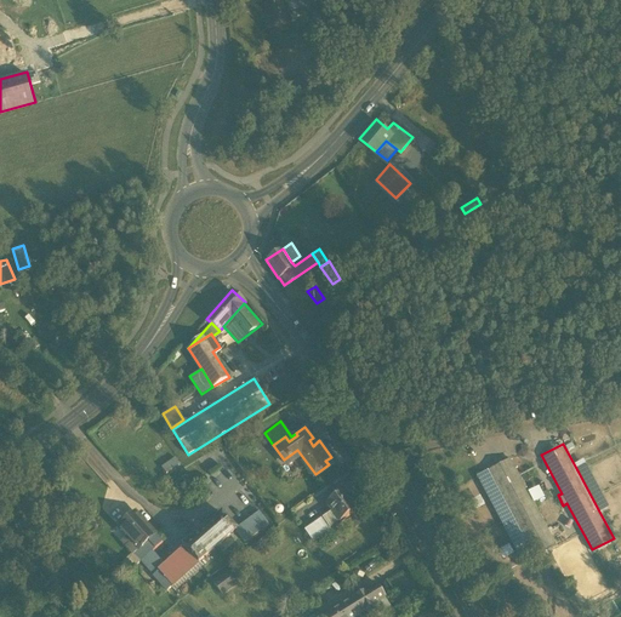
[(297,450),(284,460),(288,464),(301,455),(297,450)]
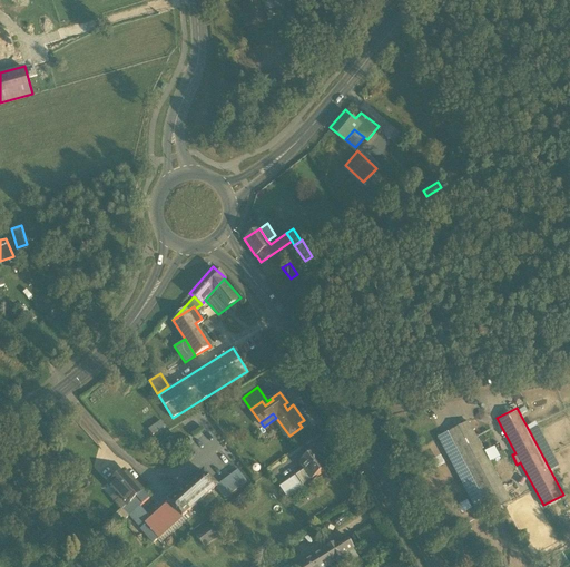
[(148,428),(153,433),(165,424),(160,419),(148,428)]
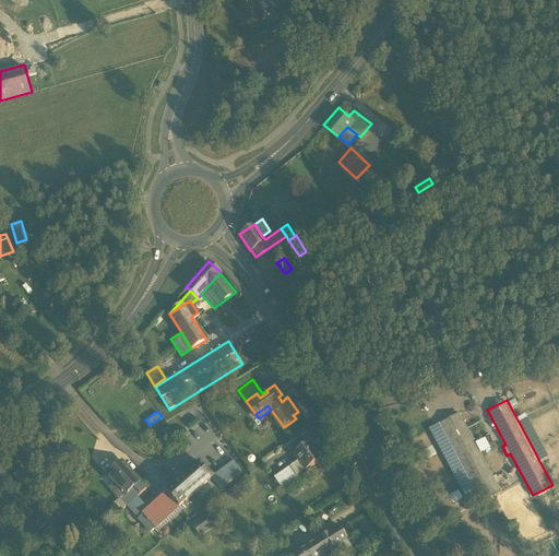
[(439,422),(439,423),(480,499),(500,489),(459,412),(439,422)]
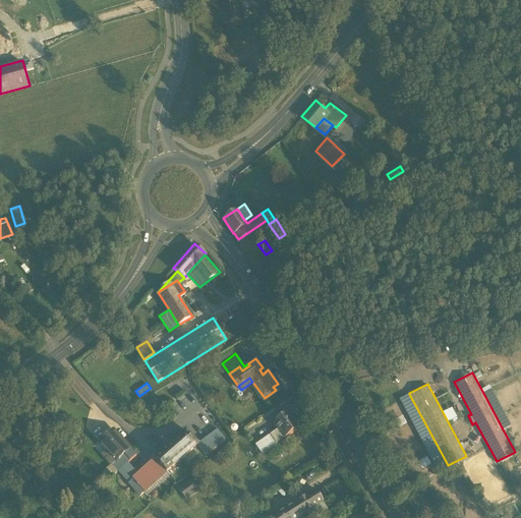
[(493,391),(484,395),(502,427),(510,423),(493,391)]
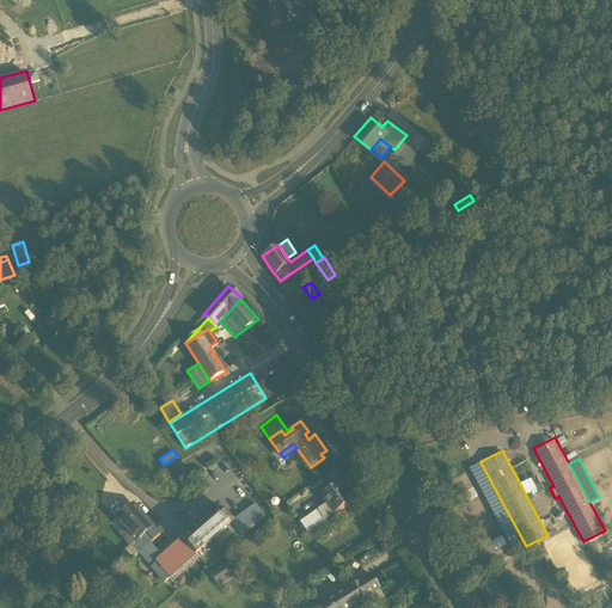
[(518,551),(526,546),(481,462),(470,467),(515,552),(518,550),(518,551)]
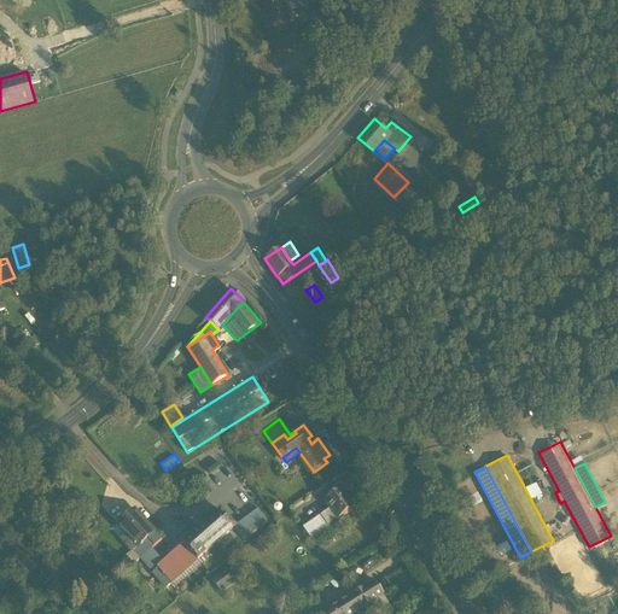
[(331,507),(338,518),(354,507),(340,487),(325,498),(331,507)]
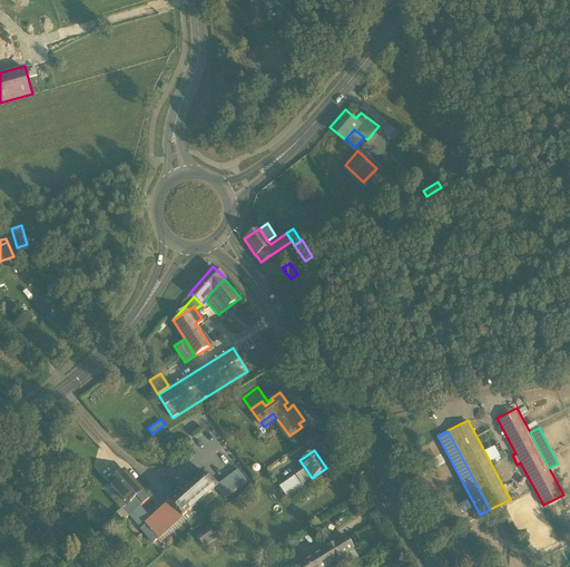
[(215,486),(226,497),(247,478),(237,467),(215,486)]
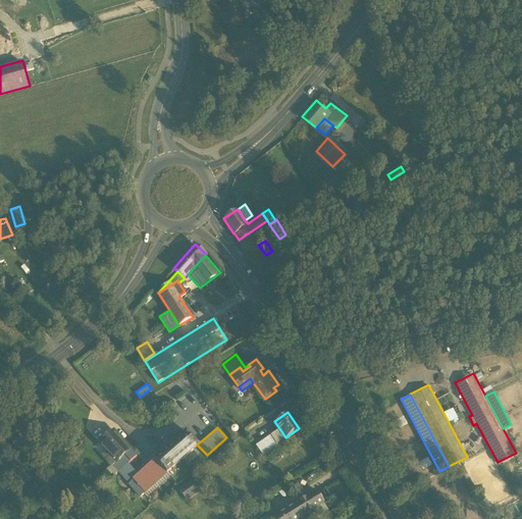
[(105,457),(117,471),(128,462),(136,455),(113,428),(98,442),(109,454),(105,457)]
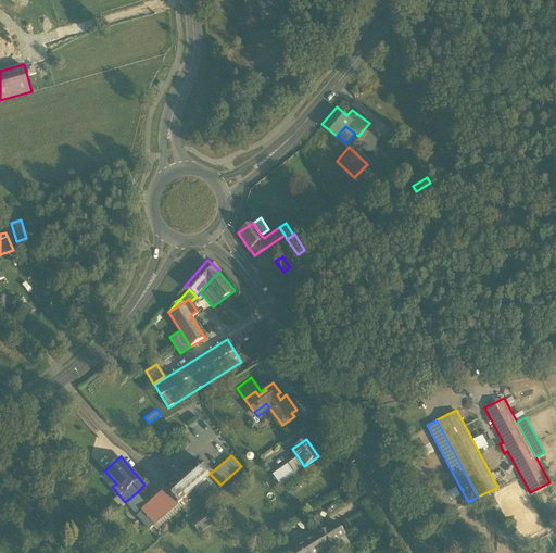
[(298,456),(288,463),(294,473),(304,466),(298,456)]
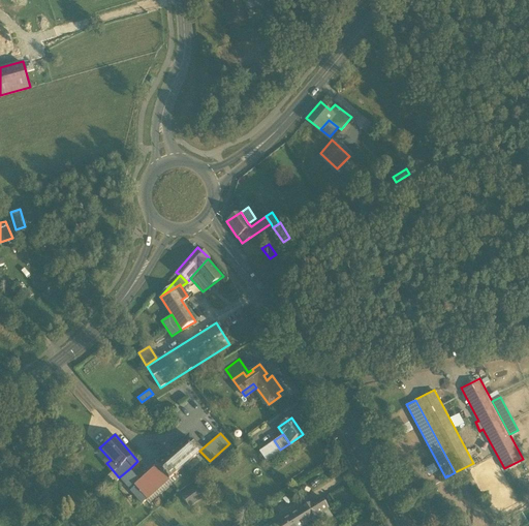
[(162,461),(157,465),(168,478),(199,451),(189,438),(162,461)]
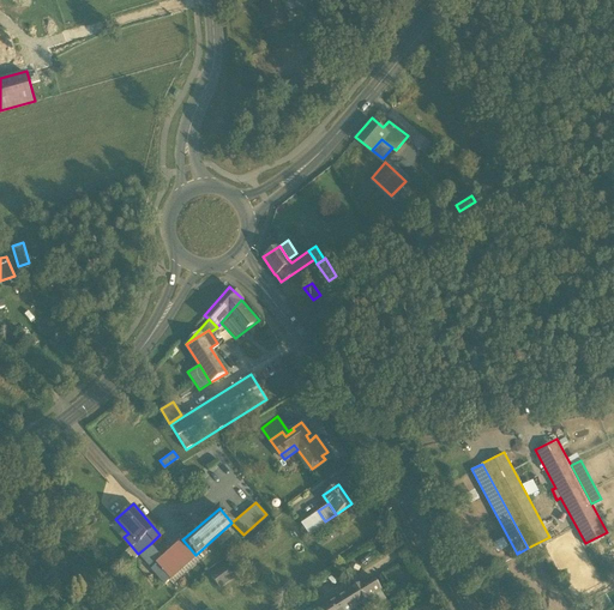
[(318,511),(312,515),(319,525),(325,521),(318,511)]
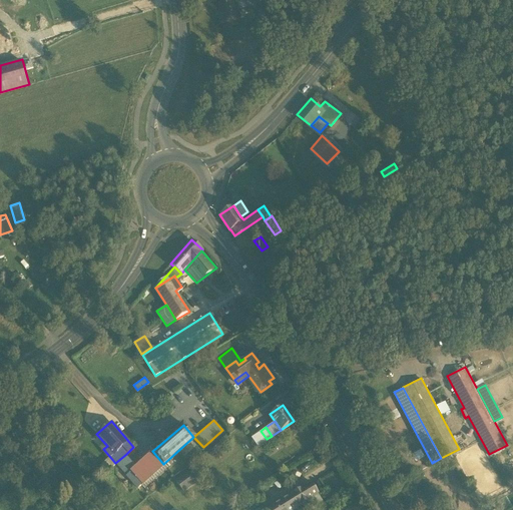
[(261,431),(255,434),(262,443),(267,439),(261,431)]
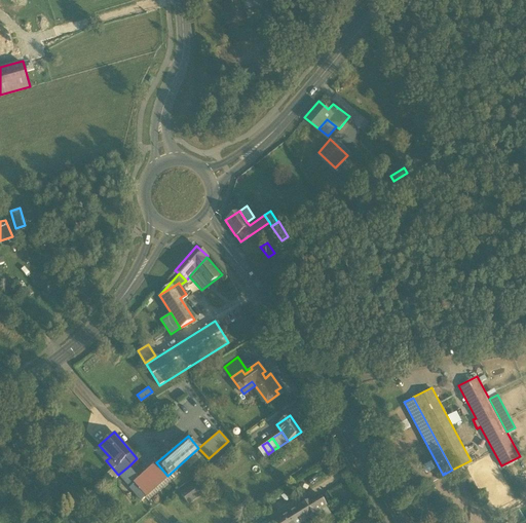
[(264,457),(268,454),(262,445),(258,448),(264,457)]
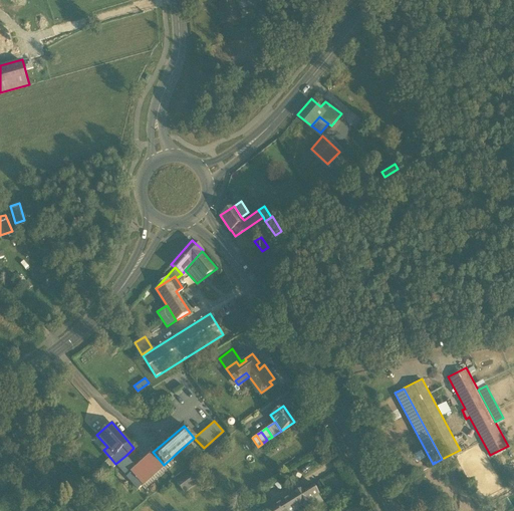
[(146,453),(149,456),(153,452),(158,448),(156,445),(146,453)]
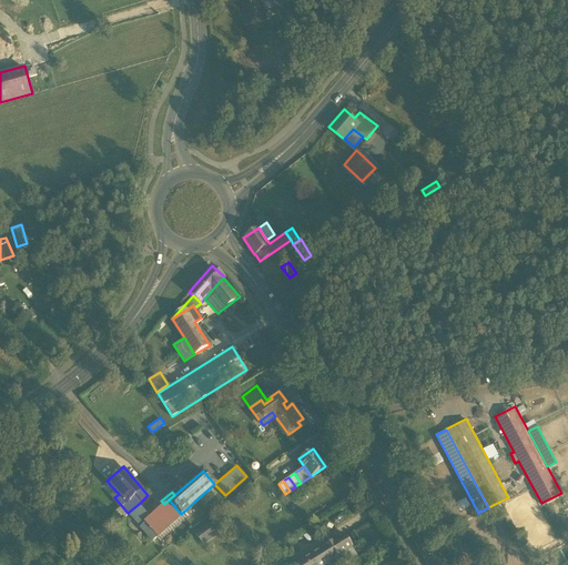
[(155,535),(181,514),(169,500),(164,504),(151,515),(143,522),(155,535)]
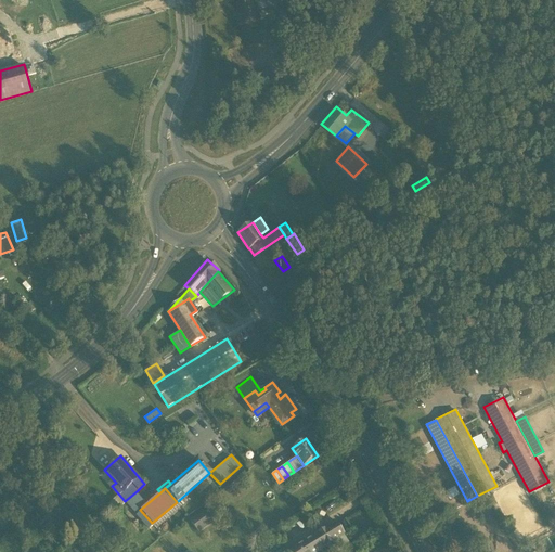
[(125,501),(137,513),(140,510),(147,503),(137,491),(125,501)]
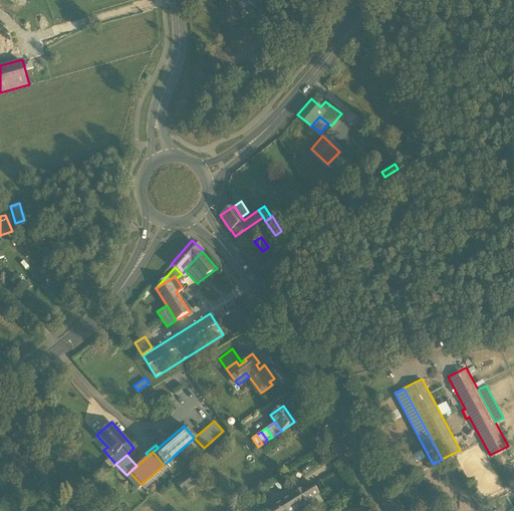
[(126,475),(137,487),(141,484),(130,472),(126,475)]
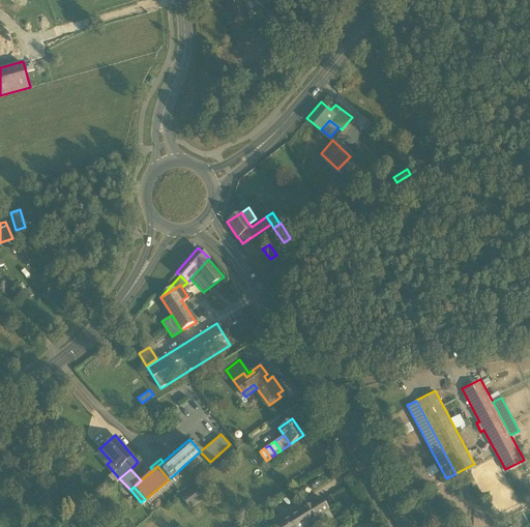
[(495,504),(510,496),(505,487),(490,496),(495,504)]
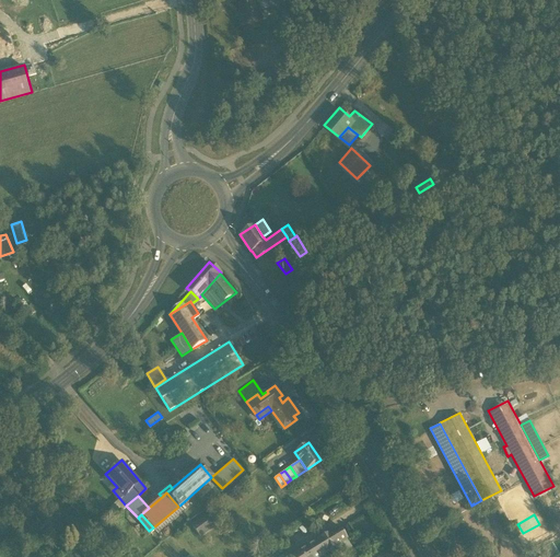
[(194,524),(200,533),(212,525),(205,515),(194,524)]
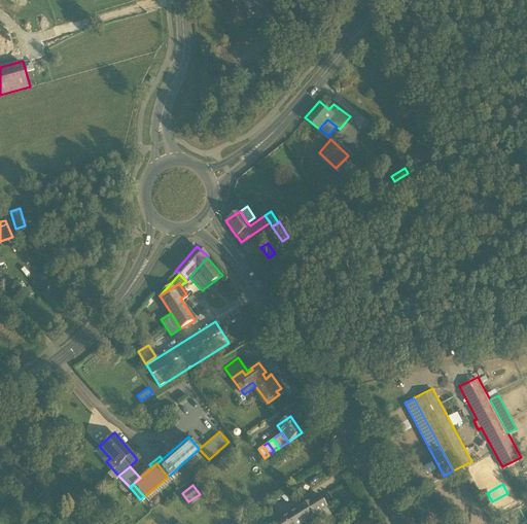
[(274,523),(299,523),(310,517),(326,507),(327,505),(320,494),(274,523)]
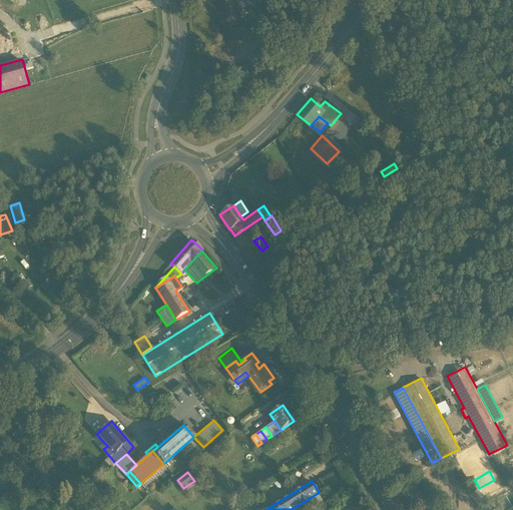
[(323,499),(318,493),(302,503),(304,507),(309,504),(309,503),(311,506),(323,499)]
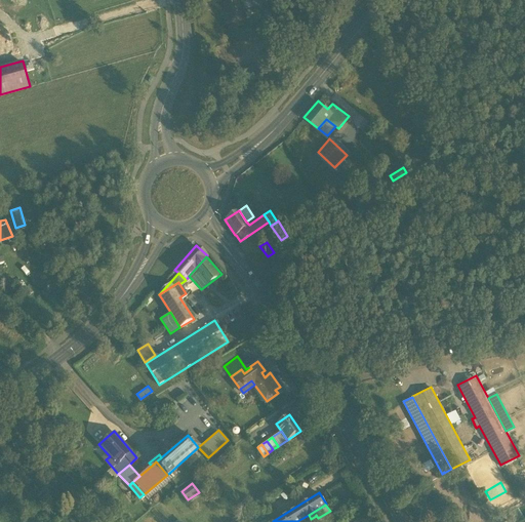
[(247,513),(252,521),(260,516),(255,508),(247,513)]
